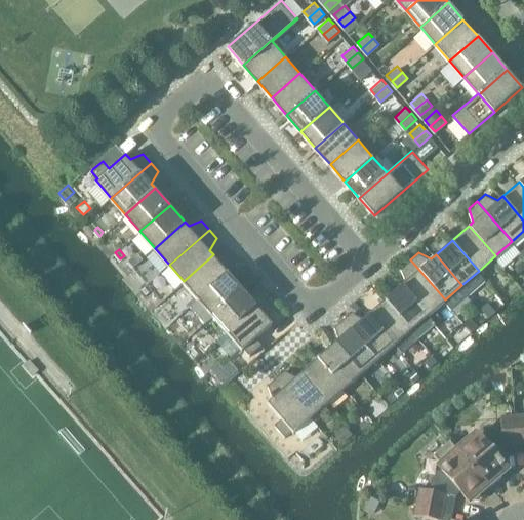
[(184,281),(198,297),(228,272),(213,254),(184,281)]
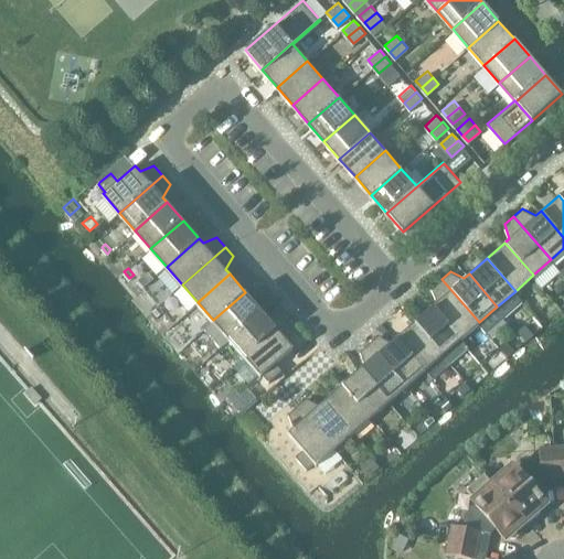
[(437,301),(433,305),(461,337),(479,322),(442,279),(433,287),(437,301)]
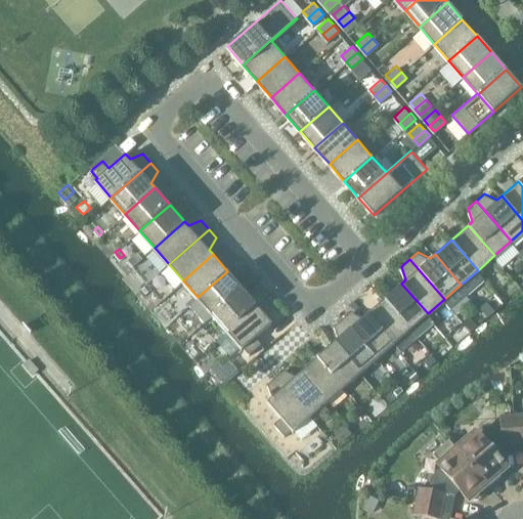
[(205,320),(212,314),(243,288),(227,271),(198,297),(190,304),(205,320)]
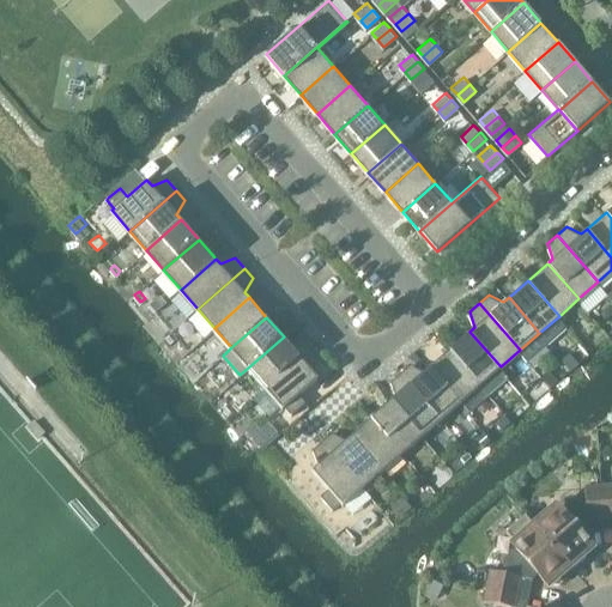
[(177,335),(173,331),(167,335),(170,340),(177,335)]
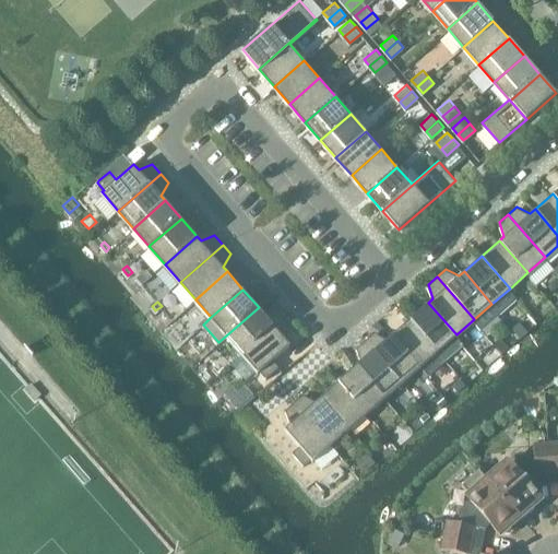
[(428,303),(411,318),(438,350),(456,334),(428,303)]
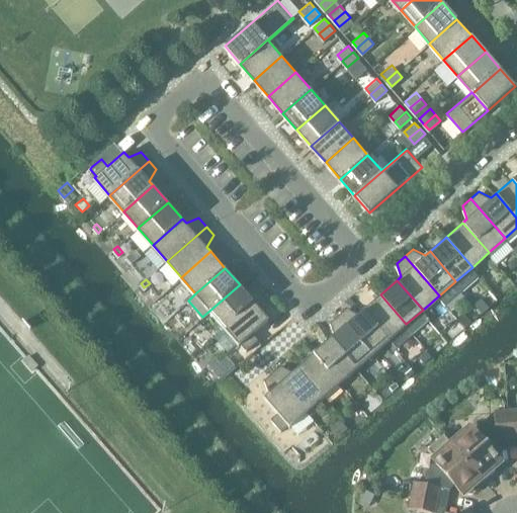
[(209,311),(224,327),(263,292),(256,283),(243,288),(240,284),(209,311)]
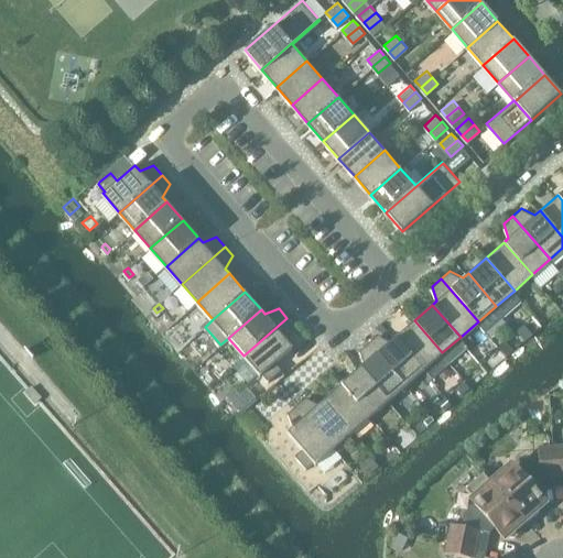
[(287,318),(244,356),(260,374),(262,372),(269,380),(282,369),(275,361),(292,346),(288,340),(295,327),(287,318)]
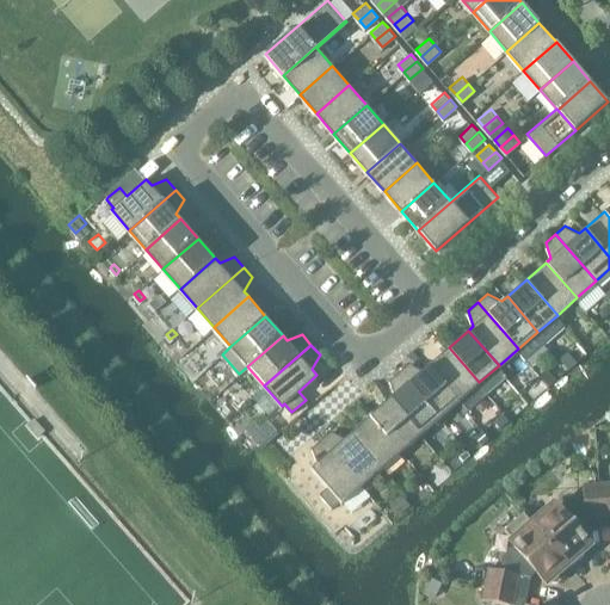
[(413,346),(406,353),(418,360),(423,357),(413,346)]
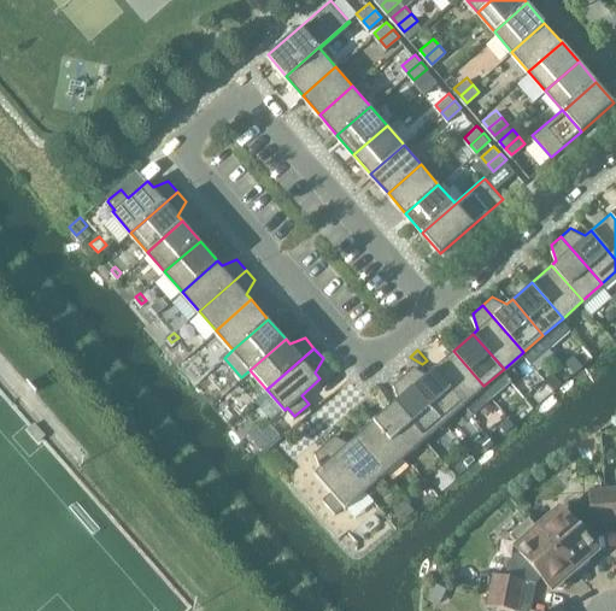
[(453,351),(433,368),(464,404),(484,386),(453,351)]
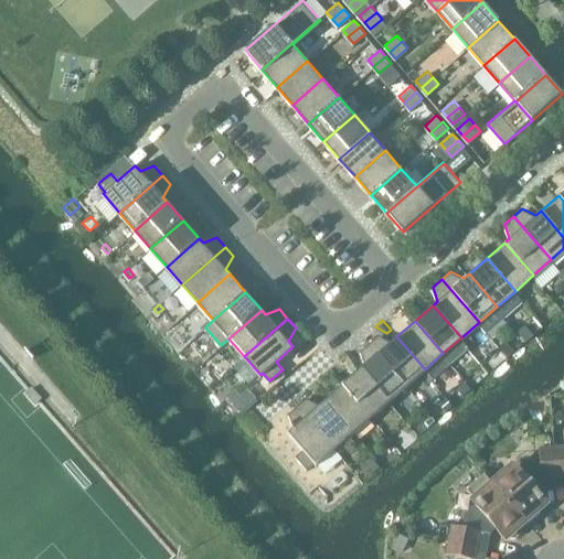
[(517,329),(524,339),(533,331),(524,322),(517,329)]
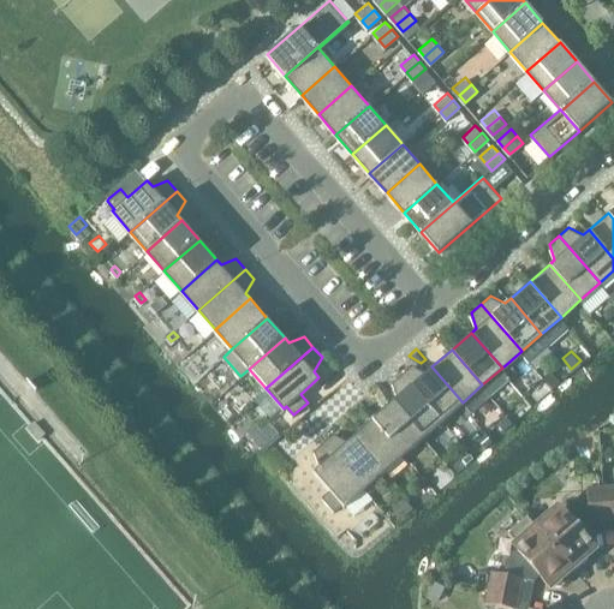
[(412,364),(403,372),(443,419),(463,402),(431,366),(427,371),(412,364)]
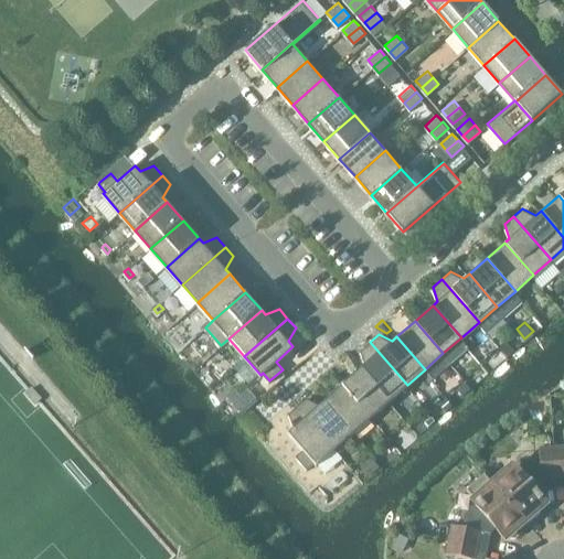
[(507,353),(513,347),(504,337),(498,343),(507,353)]
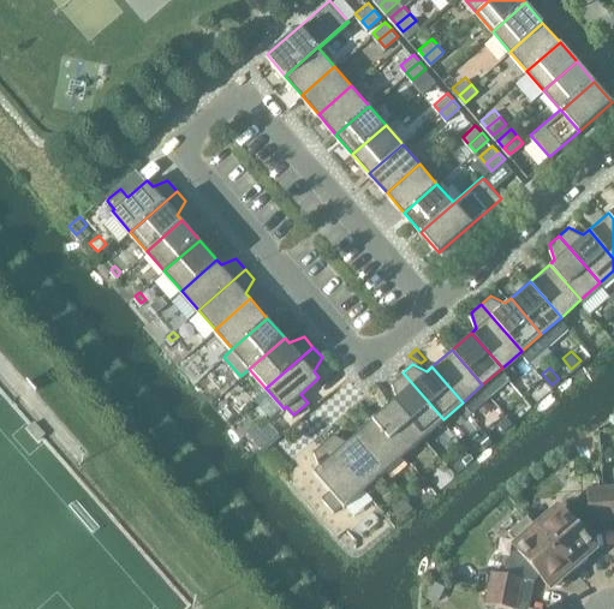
[(398,396),(393,401),(423,436),(443,419),(403,372),(392,381),(398,396)]
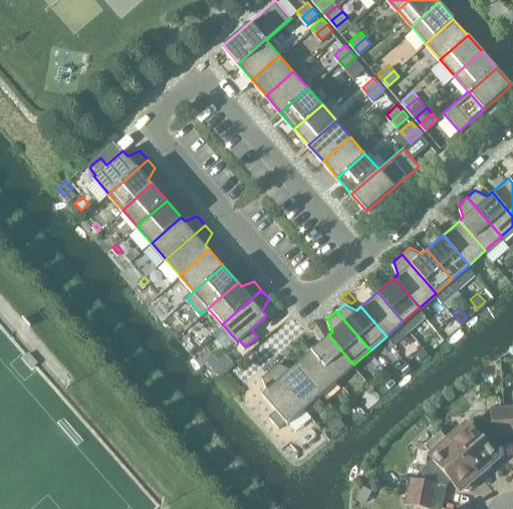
[(328,335),(312,349),(337,378),(353,364),(328,335)]
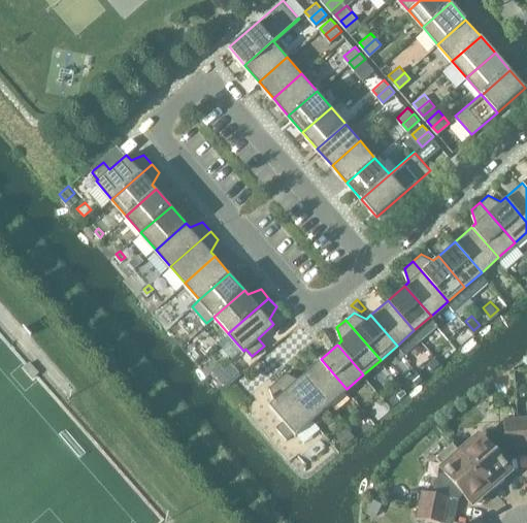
[(437,357),(431,362),(434,366),(439,361),(437,357)]
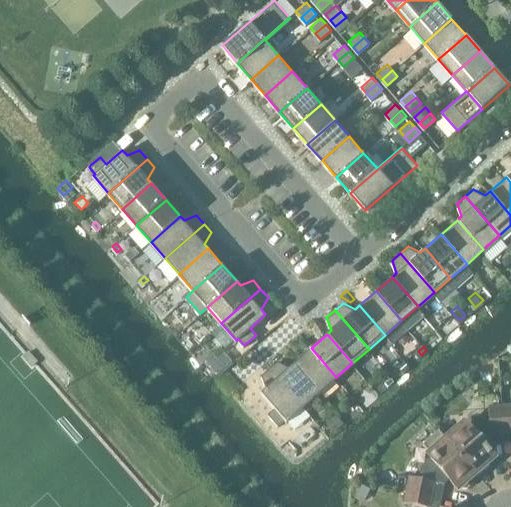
[(311,348),(294,362),(320,391),(336,377),(311,348)]
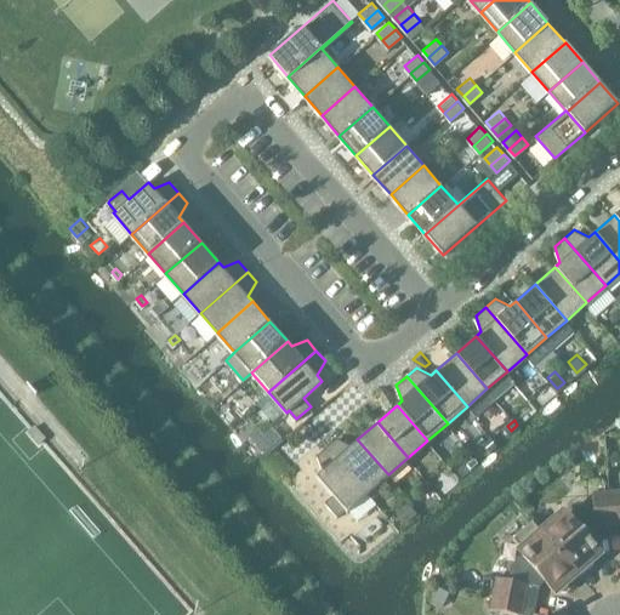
[(274,426),(266,433),(276,444),(284,437),(274,426)]
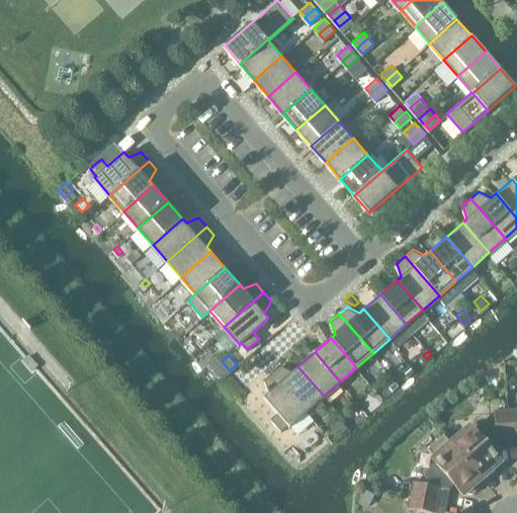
[(281,363),(272,371),(307,411),(324,396),(297,366),(293,370),(281,363)]
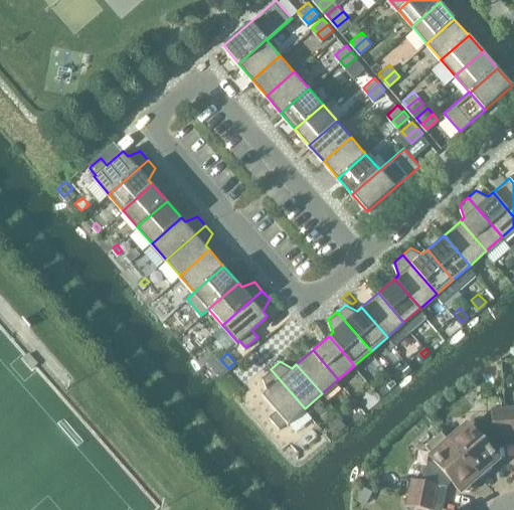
[(407,362),(402,367),(405,370),(411,365),(407,362)]
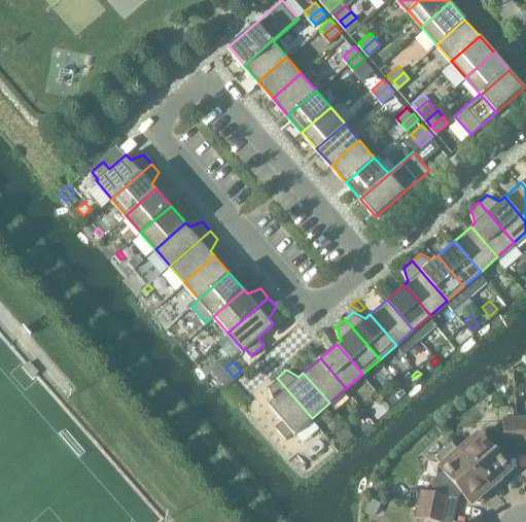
[(312,418),(277,378),(269,385),(274,398),(269,403),(282,419),(276,424),(286,437),(293,430),(294,432),(312,418)]
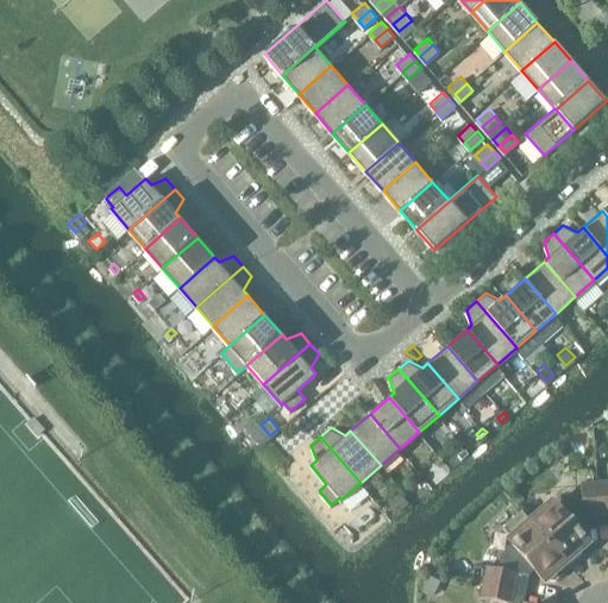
[(607,478),(596,479),(599,514),(607,513),(607,478)]
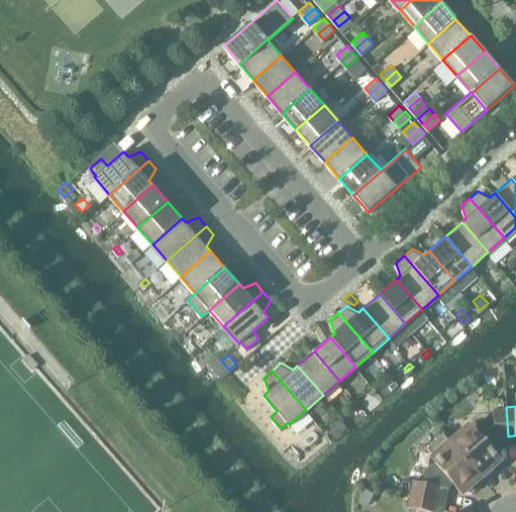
[(508,436),(506,407),(493,408),(495,437),(508,436)]
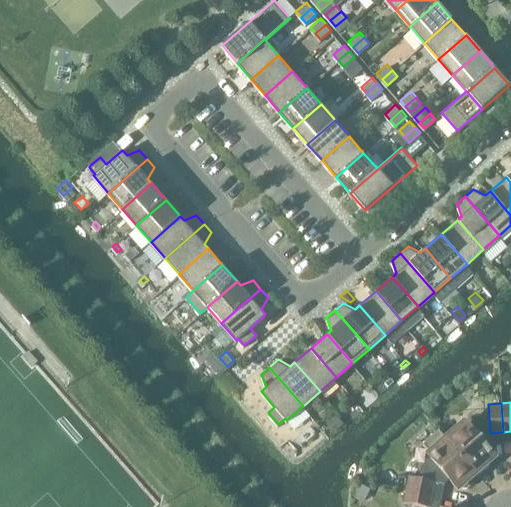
[(335,411),(325,420),(334,430),(344,421),(335,411)]
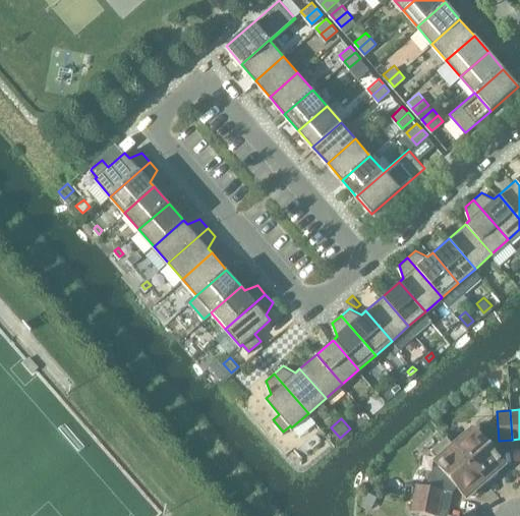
[(448,434),(447,436),(483,478),(501,464),(499,461),(500,459),(473,428),(456,443),(448,434)]
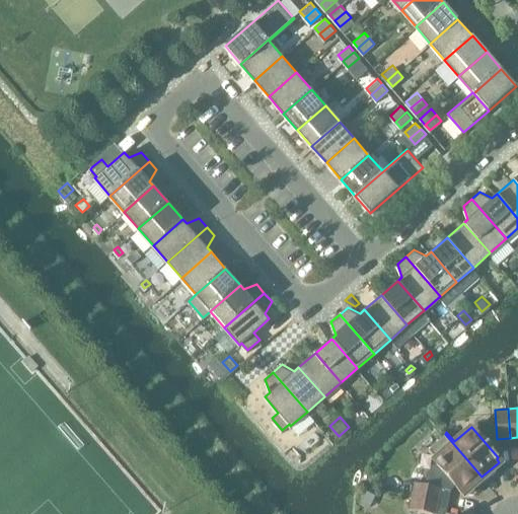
[(427,469),(425,482),(443,486),(442,488),(447,489),(454,482),(463,493),(466,490),(468,492),(473,492),(481,486),(481,482),(478,480),(482,476),(445,434),(428,448),(438,460),(437,461),(427,469)]
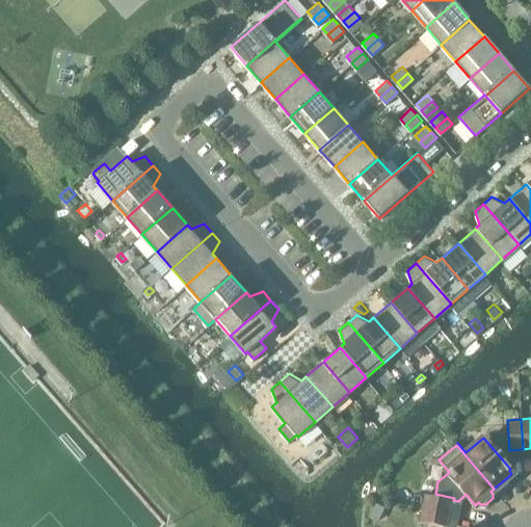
[(424,492),(422,505),(451,511),(453,500),(454,498),(435,494),(424,492)]
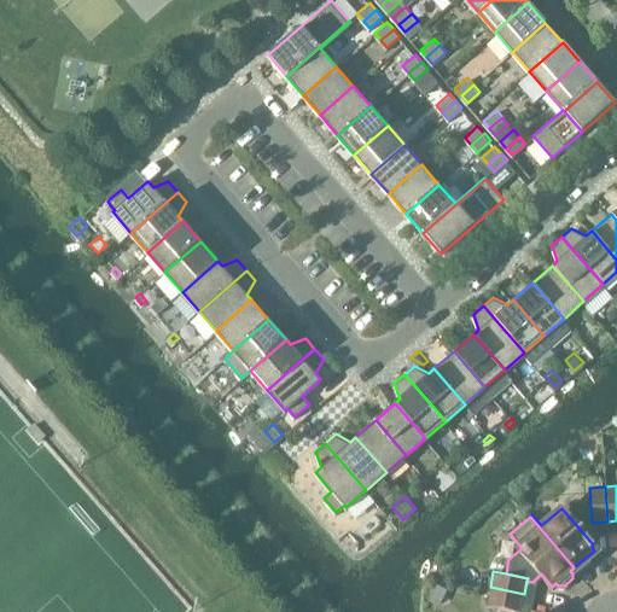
[(436,582),(429,598),(435,600),(442,586),(436,582)]
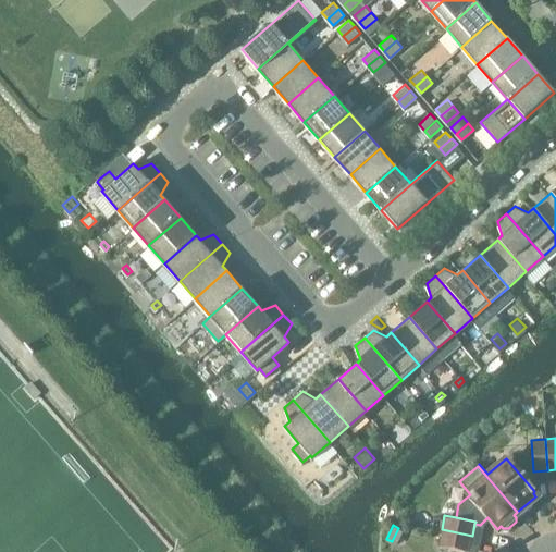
[(472,536),(442,529),(439,543),(469,550),(472,536)]
